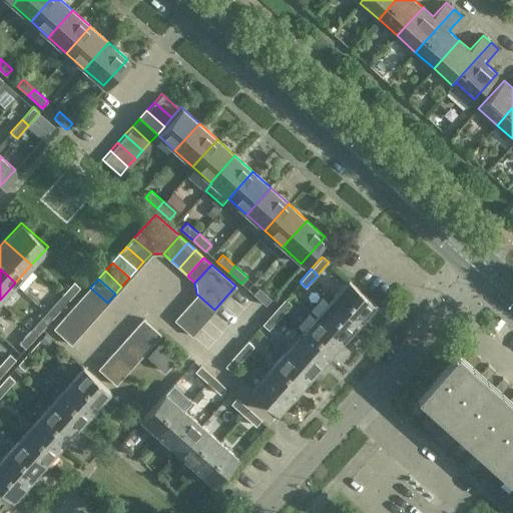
[(348,280),(331,298),(359,323),(375,304),(348,280)]
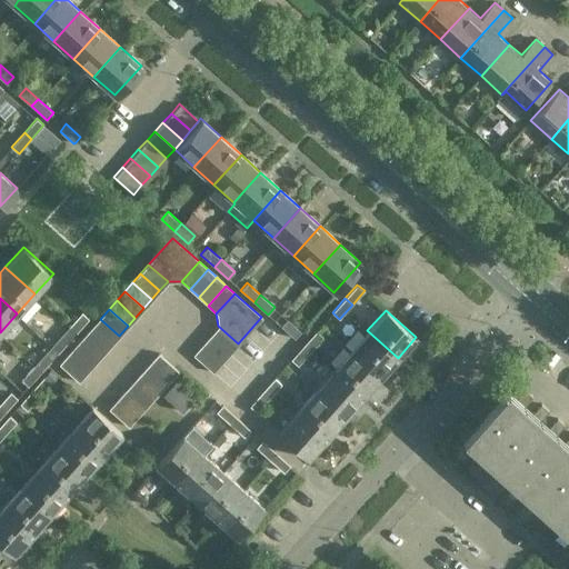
[(70,325),(77,331),(89,318),(82,312),(70,325)]
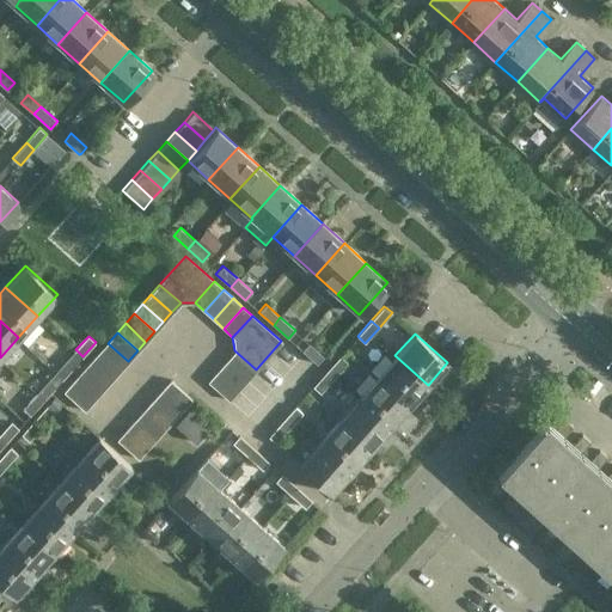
[(317,363),(324,355),(308,342),(301,350),(317,363)]
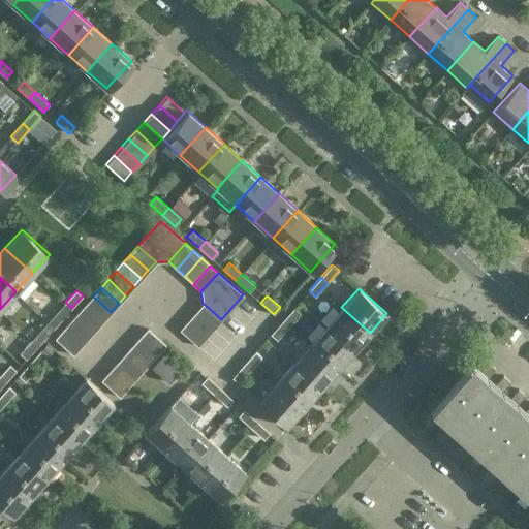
[(93,297),(86,305),(103,320),(111,312),(93,297)]
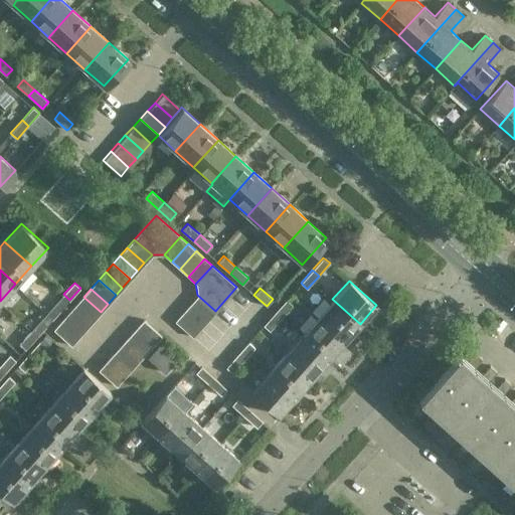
[(50,309),(56,314),(57,314),(69,300),(63,294),(50,309)]
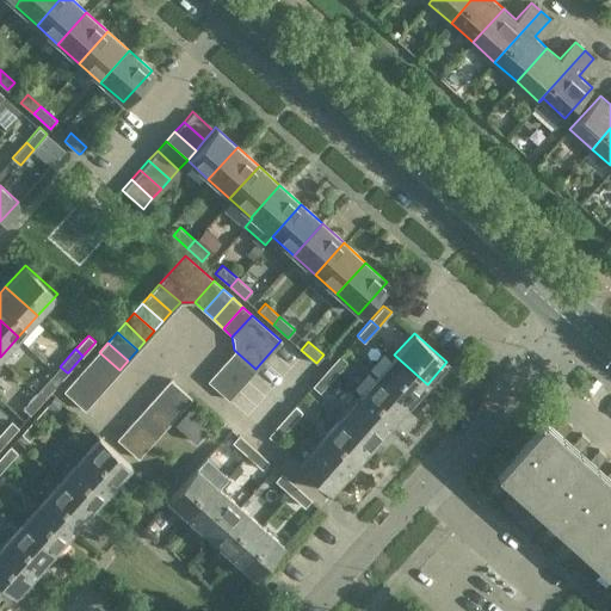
[(255,369),(234,350),(226,359),(247,377),(255,369)]
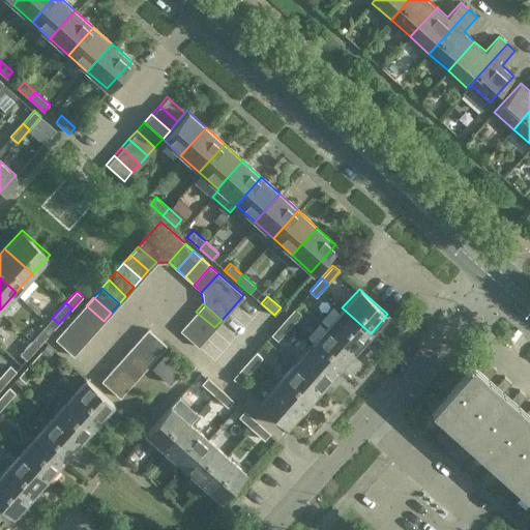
[(86,305),(79,314),(95,329),(104,321),(86,305)]
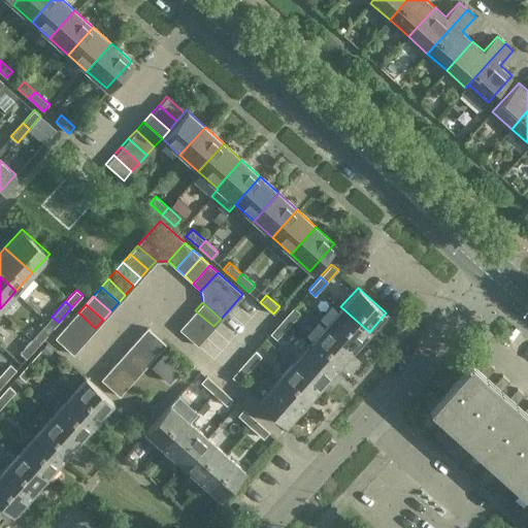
[(340,306),(324,325),(353,351),(369,332),(340,306)]
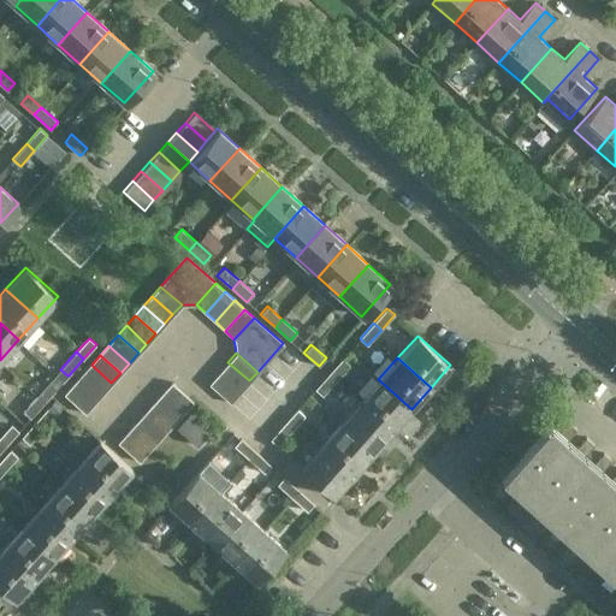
[(329,373),(336,380),(350,365),(342,359),(329,373)]
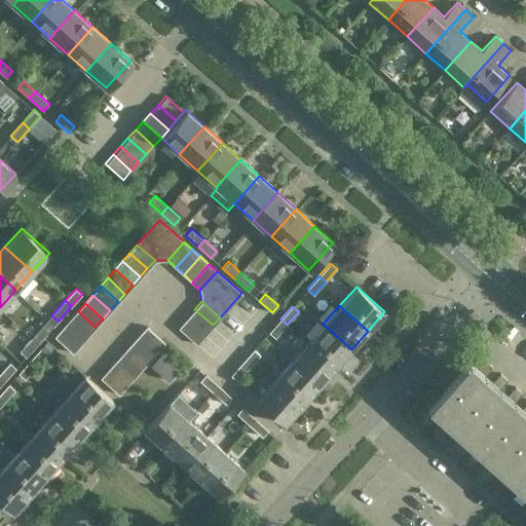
[(213,325),(194,309),(187,317),(205,333),(213,325)]
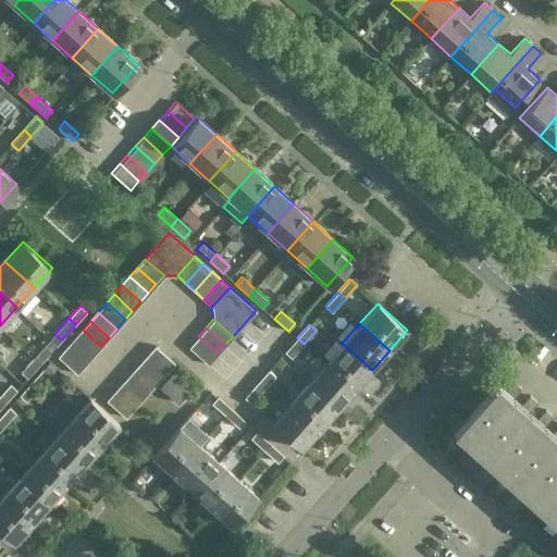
[(83,330),(74,338),(93,355),(100,346),(83,330)]
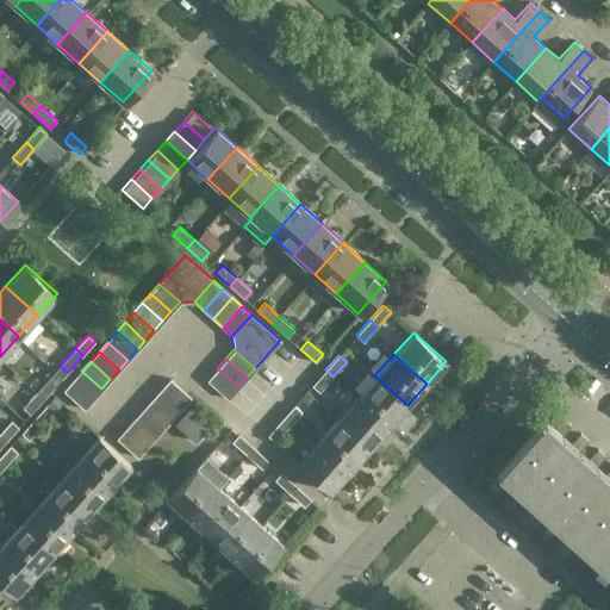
[(229,398),(238,386),(217,368),(207,379),(229,398)]
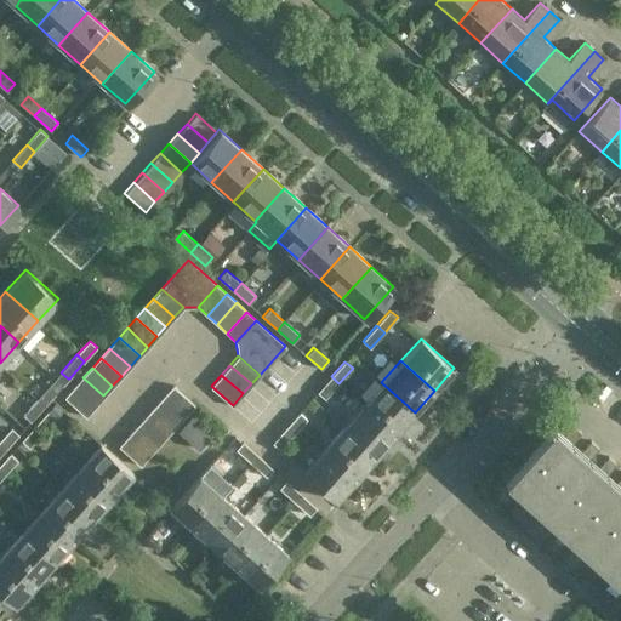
[(331,376),(318,392),(325,399),(339,383),(331,376)]
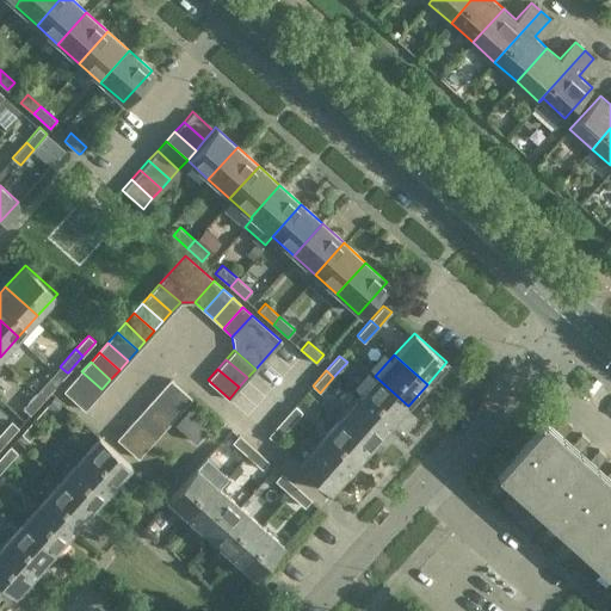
[(81,371),(73,381),(93,399),(102,389),(81,371)]
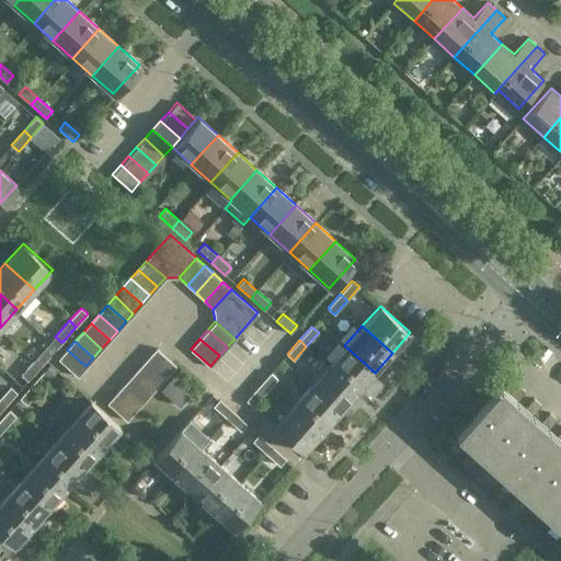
[(344,345),(327,365),(357,391),(375,373),(344,345)]
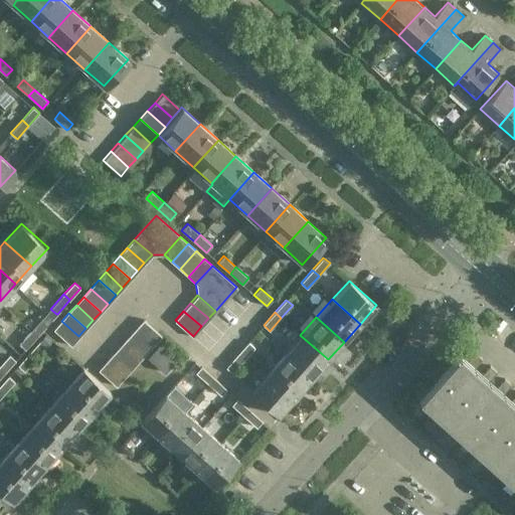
[(37,336),(48,324),(41,318),(30,330),(37,336)]
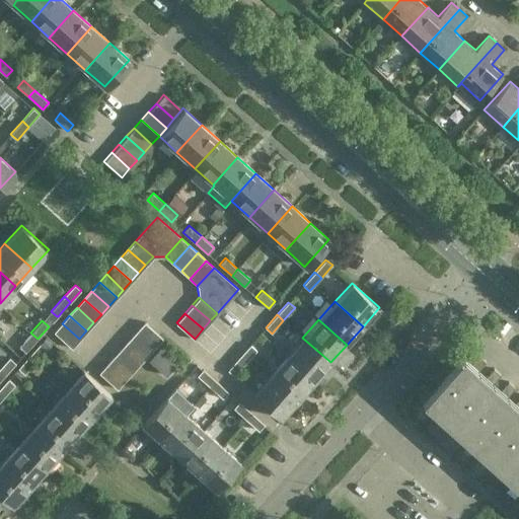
[(162,338),(145,321),(137,330),(154,346),(162,338)]
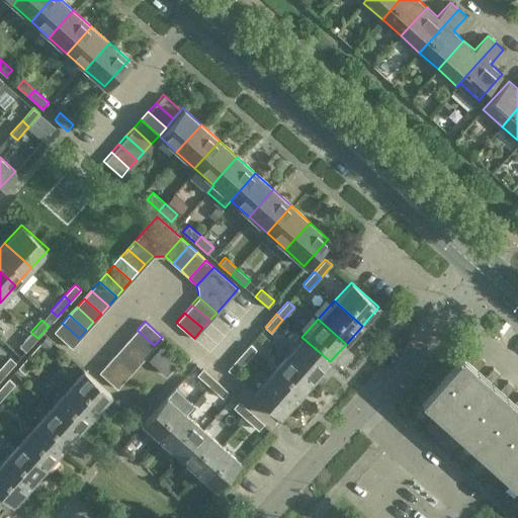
[(62,323),(54,332),(71,347),(79,338),(62,323)]
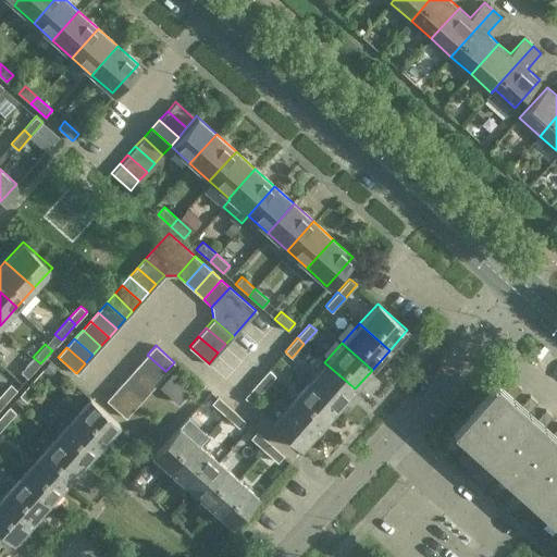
[(165,371),(147,355),(139,363),(158,380),(165,371)]
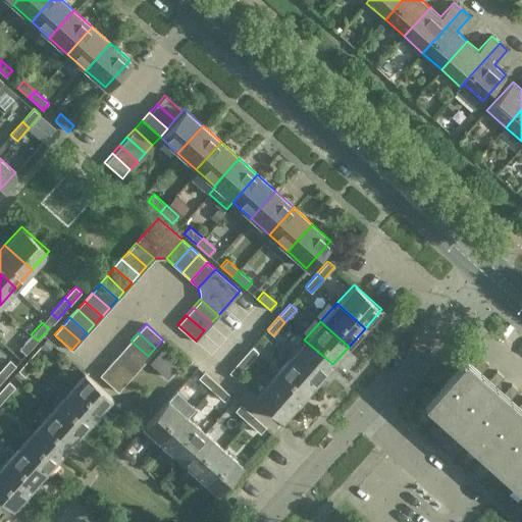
[(38,341),(31,334),(19,348),(25,354),(38,341)]
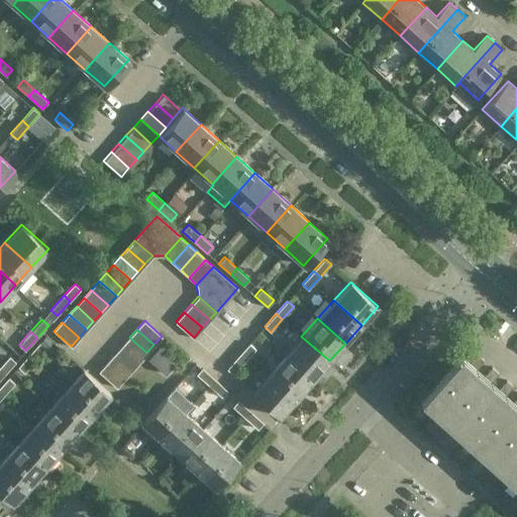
[(301,336),(285,354),(313,379),(329,360),(301,336)]
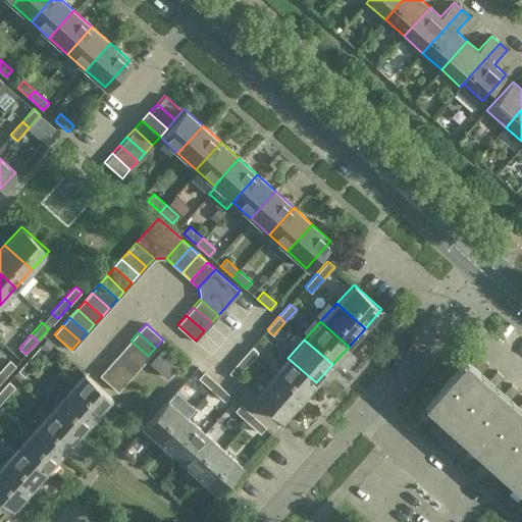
[(131,341),(122,349),(141,365),(148,356),(131,341)]
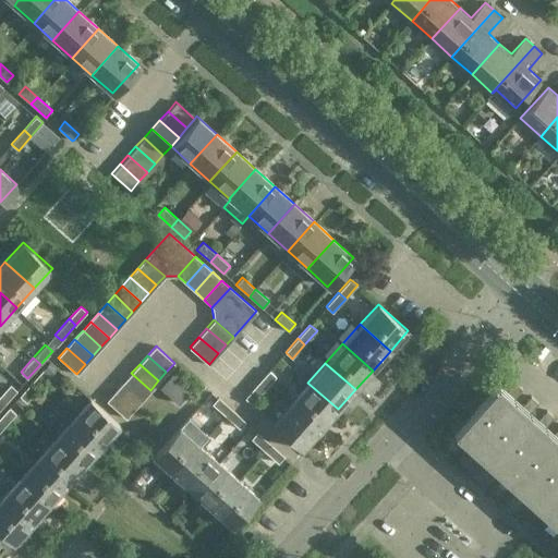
[(51,374),(45,368),(44,368),(32,381),(38,388),(51,374)]
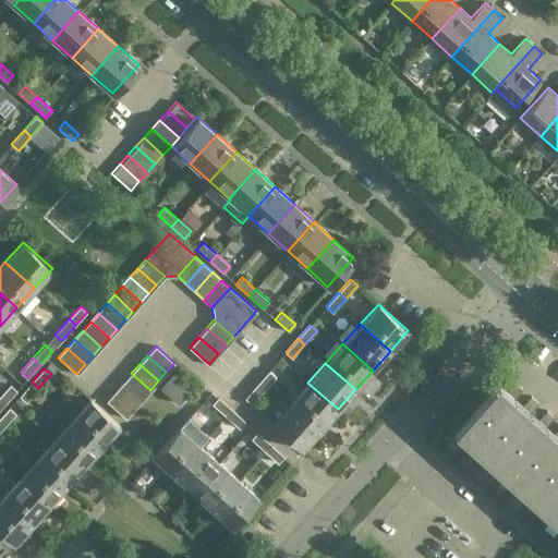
[(257,384),(264,390),(276,376),(269,371),(257,384)]
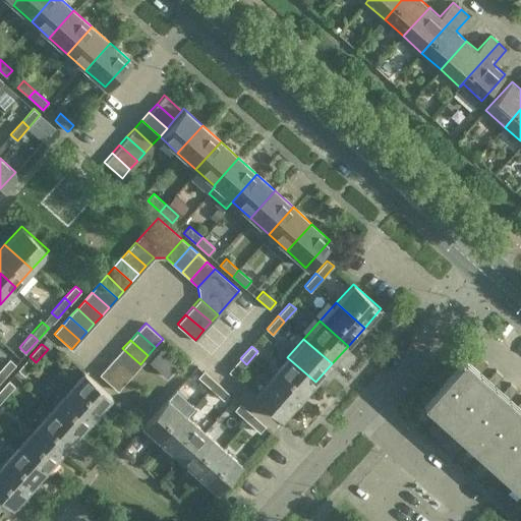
[(122,348),(115,356),(133,372),(140,364),(122,348)]
